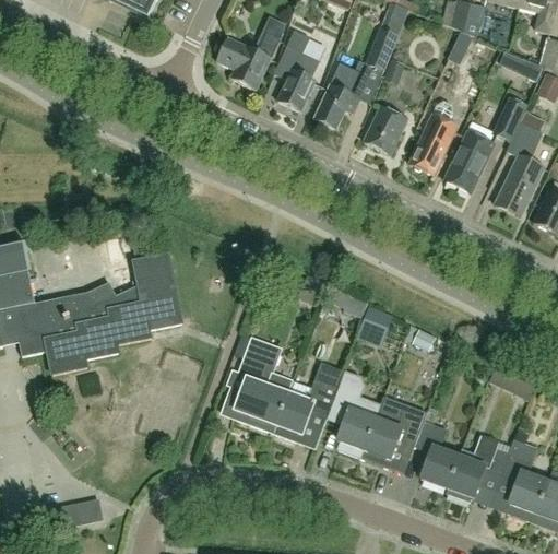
[(122,0),(149,18),(156,0),(122,0)]
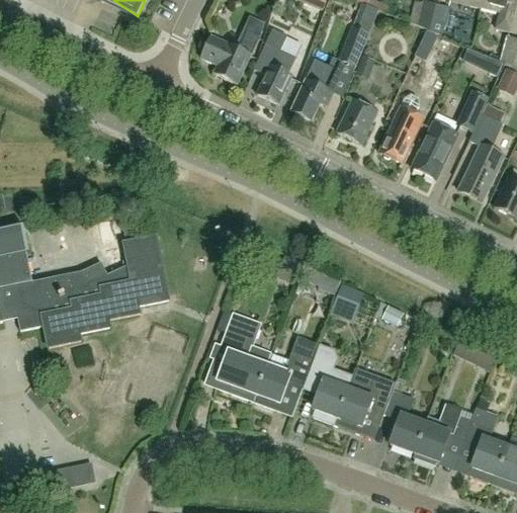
[(303,0),(323,9),(326,0),(303,0)]
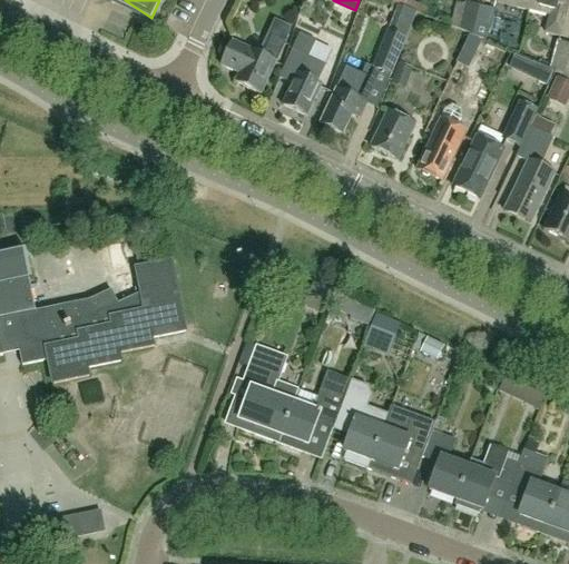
[(470,30),(479,1),(474,0),(466,0),(459,26),(470,30)]
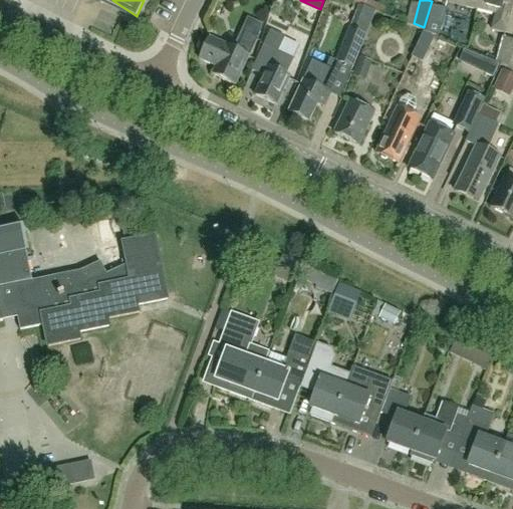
[(478,0),(477,6),(495,10),(491,27),(506,30),(510,14),(512,4),(512,0),(478,0)]
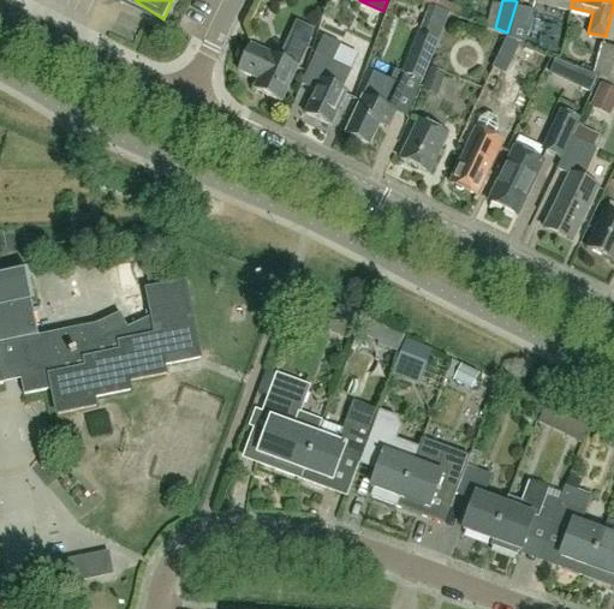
[(535,6),(517,1),(507,33),(526,40),(535,6)]
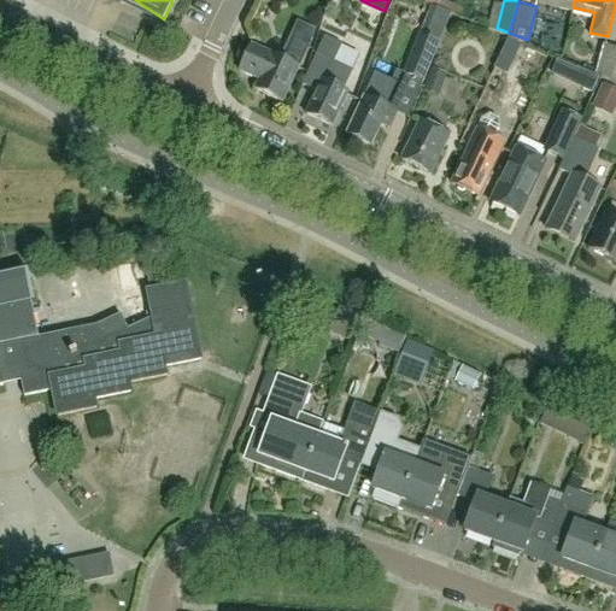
[(424,78),(441,37),(421,29),(404,69),(424,78)]
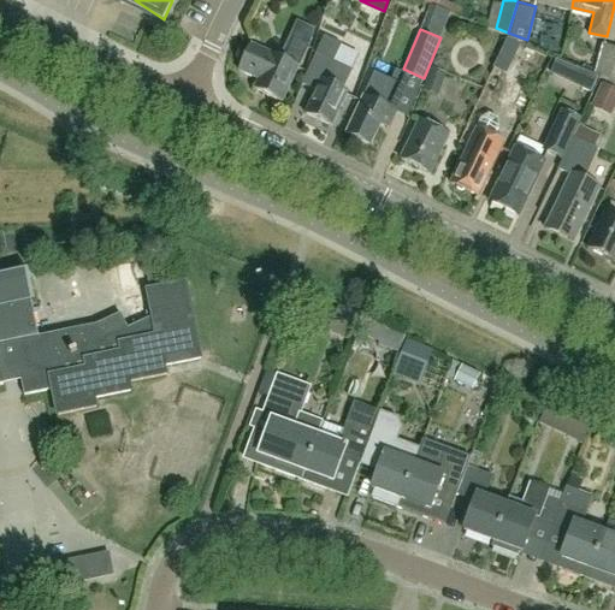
[(509,35),(503,46),(516,52),(521,41),(509,35)]
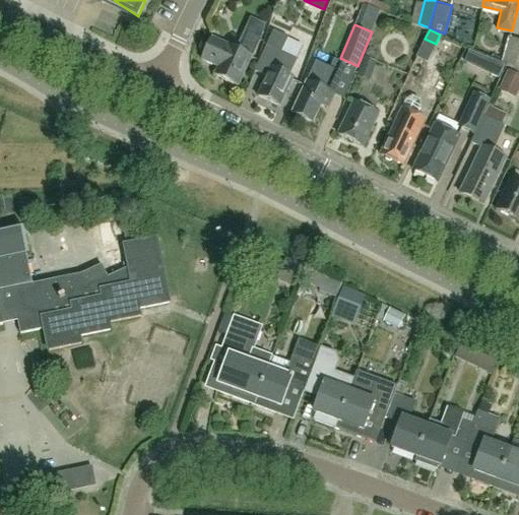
[(247,35),(241,48),(212,34),(201,57),(218,66),(215,72),(239,82),(253,53),(259,40),(247,35)]
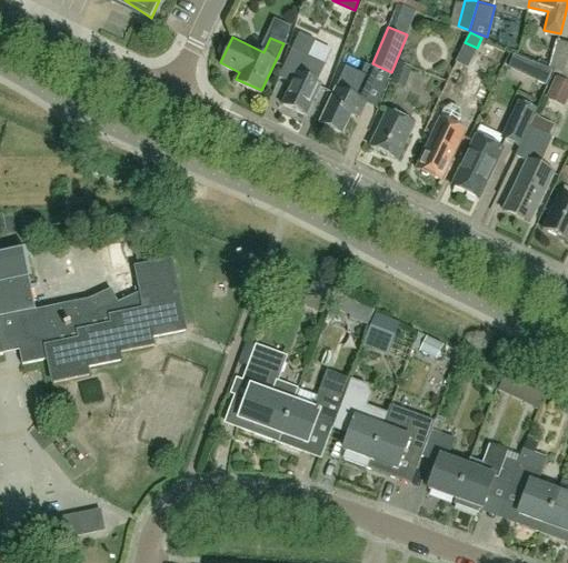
[(564,69),(567,51),(567,40),(557,38),(550,64),(564,69)]
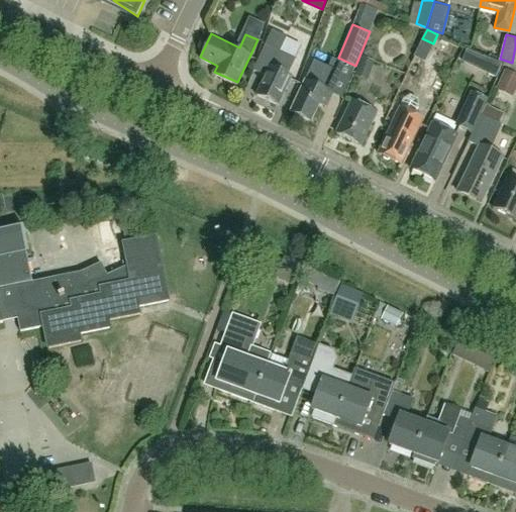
[(266,72),(256,91),(279,102),(292,74),(288,72),(293,60),(278,52),(280,47),(266,41),(253,67),(266,72)]
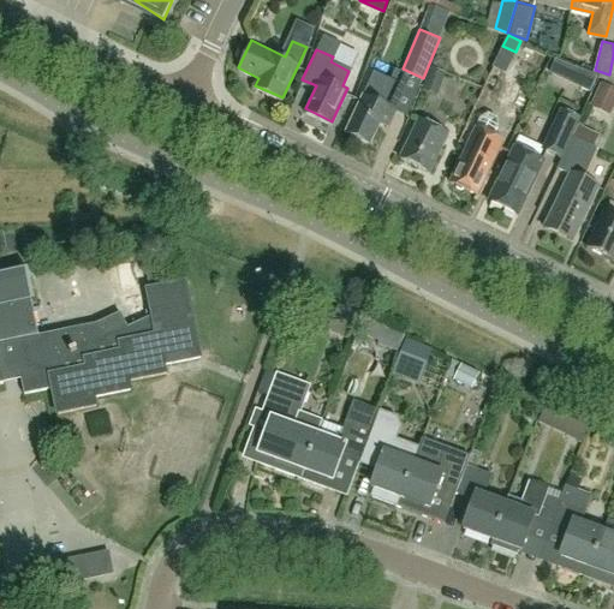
[(388,124),(406,83),(374,71),(364,94),(363,94),(346,129),(370,141),(381,120),(388,124)]
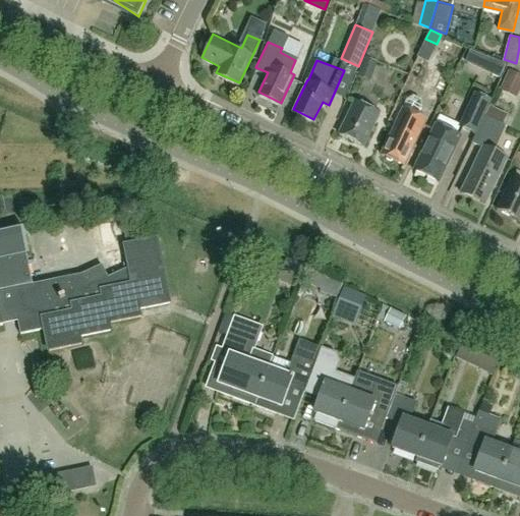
[(367,63),(363,77),(388,84),(392,70),(367,63)]
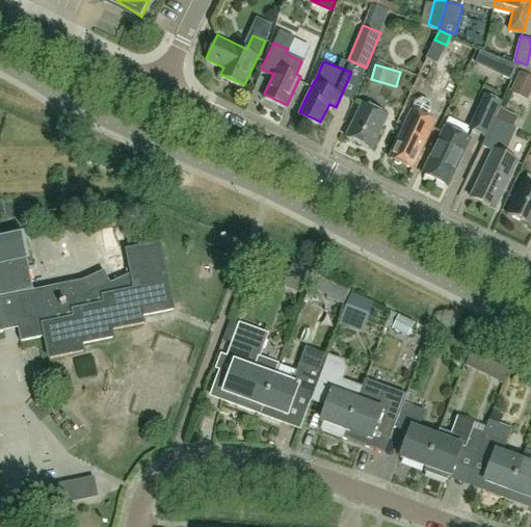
[(530,75),(521,71),(514,84),(529,91),(530,88),(530,75)]
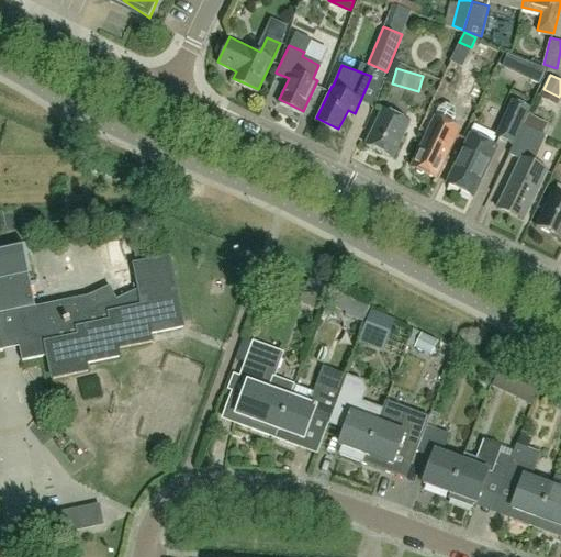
[(523,122),(528,110),(530,104),(513,97),(495,135),(512,143),(523,122)]
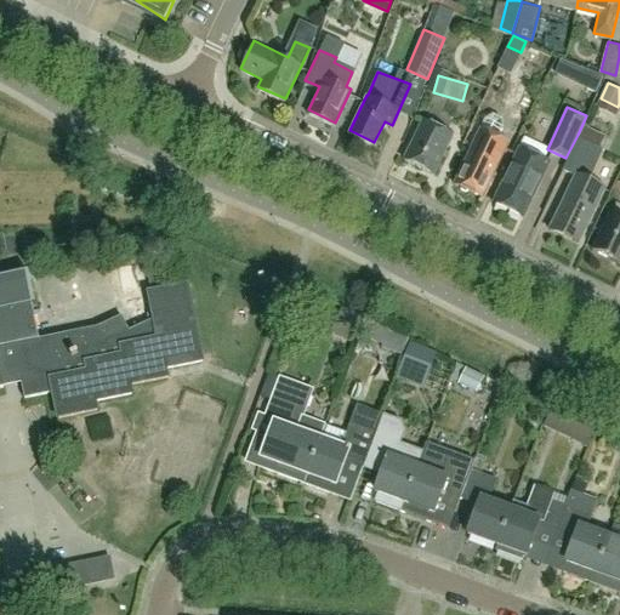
[(475,138),(470,148),(455,180),(460,182),(461,184),(466,187),(468,186),(483,193),(508,140),(498,134),(504,123),(502,114),(493,110),(485,115),(479,127),(475,138)]
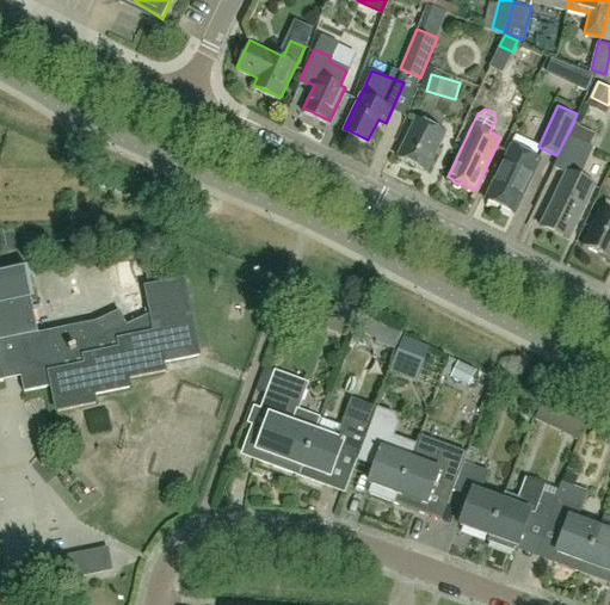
[(445,129),(416,115),(398,153),(427,167),(445,129)]
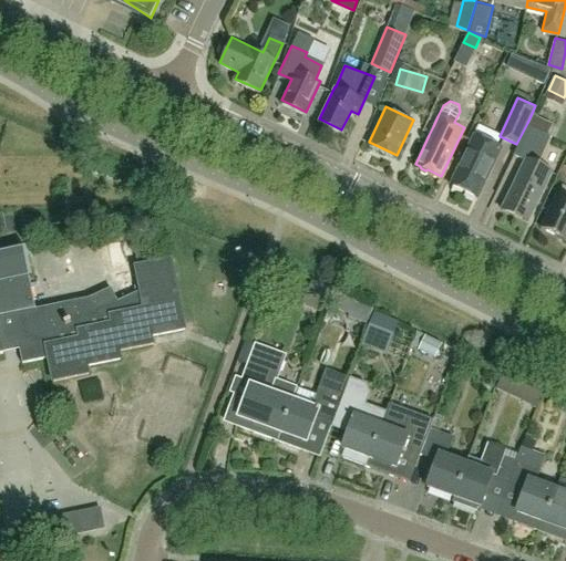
[(527,123),(516,144),(518,145),(515,153),(525,157),(502,206),(528,219),(553,168),(537,162),(551,135),(547,133),(553,121),(533,111),(527,123)]
